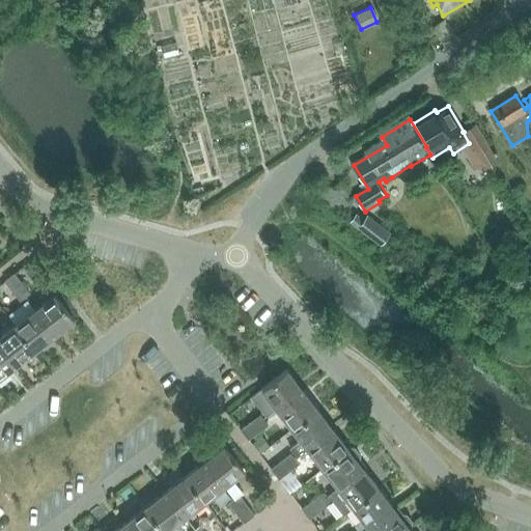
[(464,132),(463,132),(469,143),(472,147),(476,155),(488,146),(476,124),(464,132)]
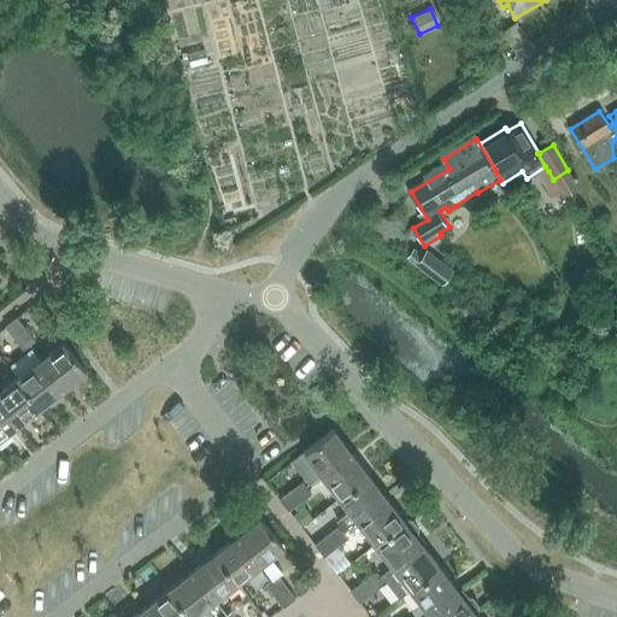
[(558,188),(563,198),(579,188),(568,170),(553,180),(558,188)]
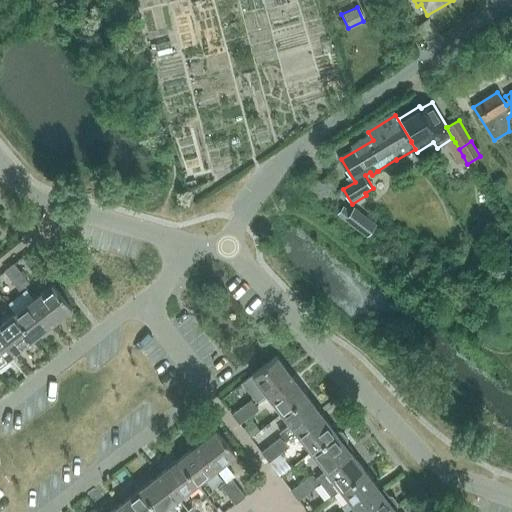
[(343,207),(338,214),(366,237),(375,225),(354,209),(350,213),(343,207)]
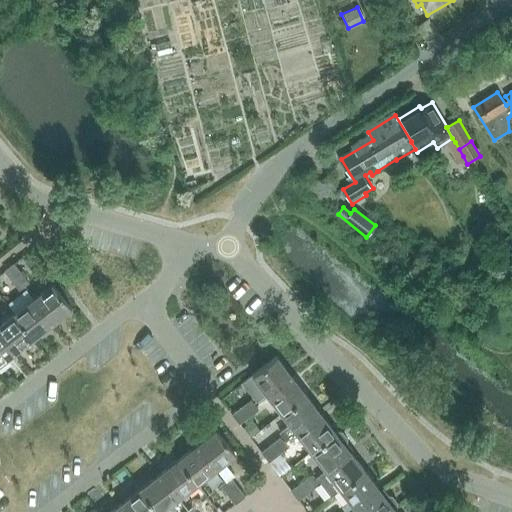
[(511,233),(503,239),(511,253),(511,233)]
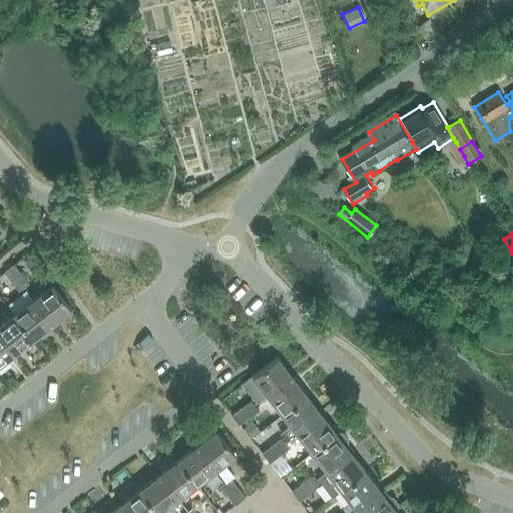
[(5,273),(10,280),(15,277),(16,280),(22,276),(14,266),(5,273)]
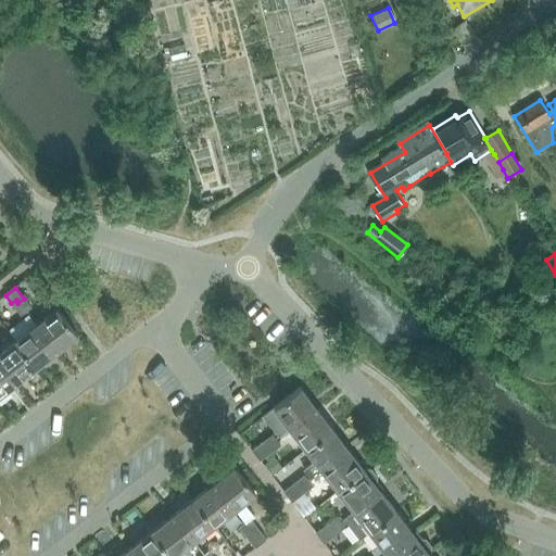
[(16,300),(11,303),(21,316),(32,307),(24,299),(17,303),(16,300)]
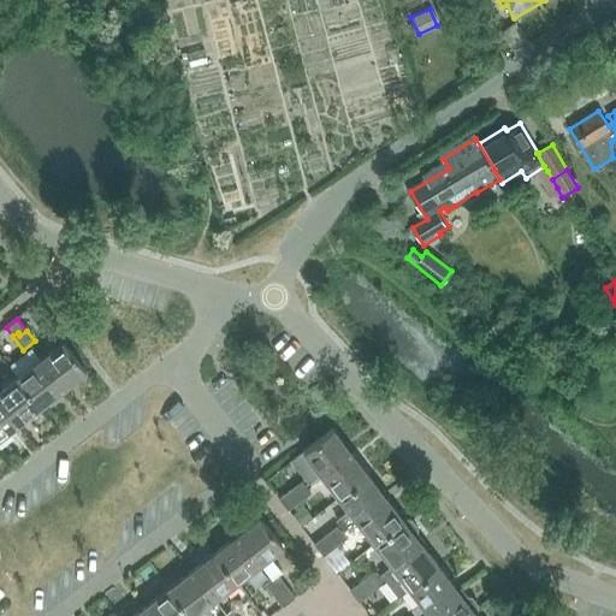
[(40,360),(63,390),(86,372),(63,343),(40,360)]
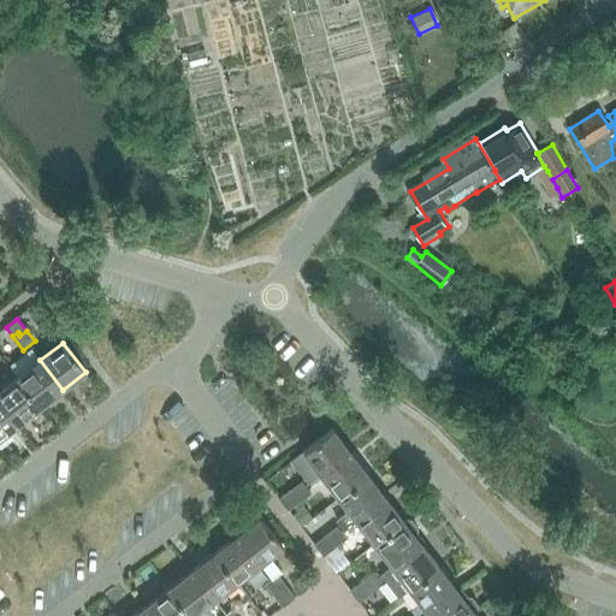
[(17,378),(40,408),(63,390),(40,360),(17,378)]
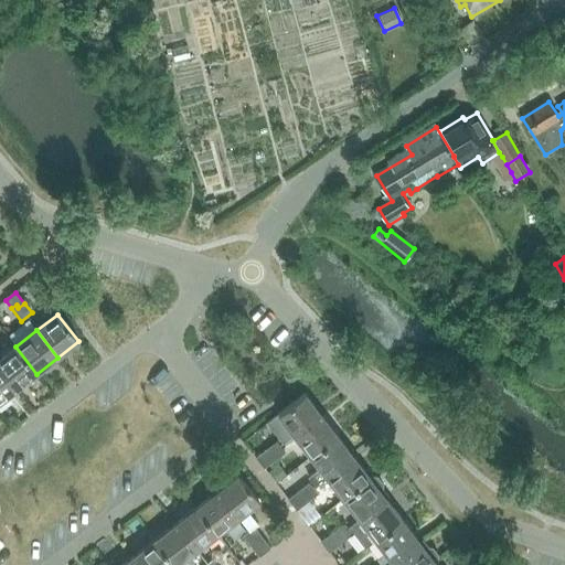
[(0,359),(0,369),(16,391),(36,374),(16,347),(0,359)]
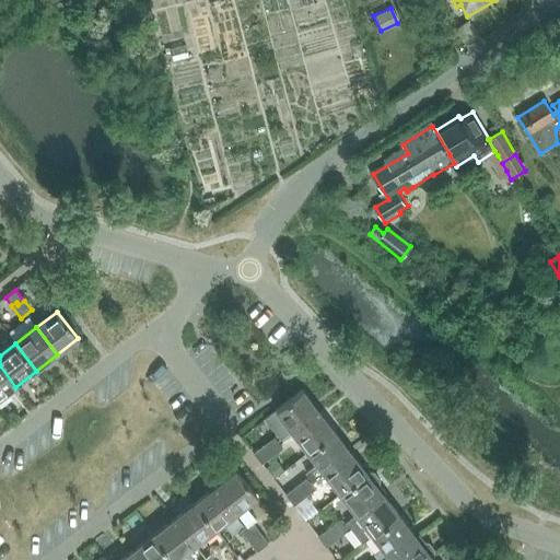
[(0,398),(15,387),(0,365),(0,398)]
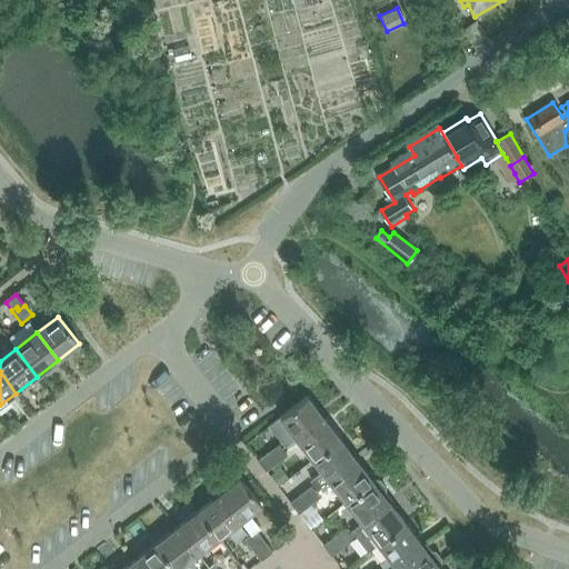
[(296,439),(322,419),(306,397),(269,426),(285,447),(296,439)]
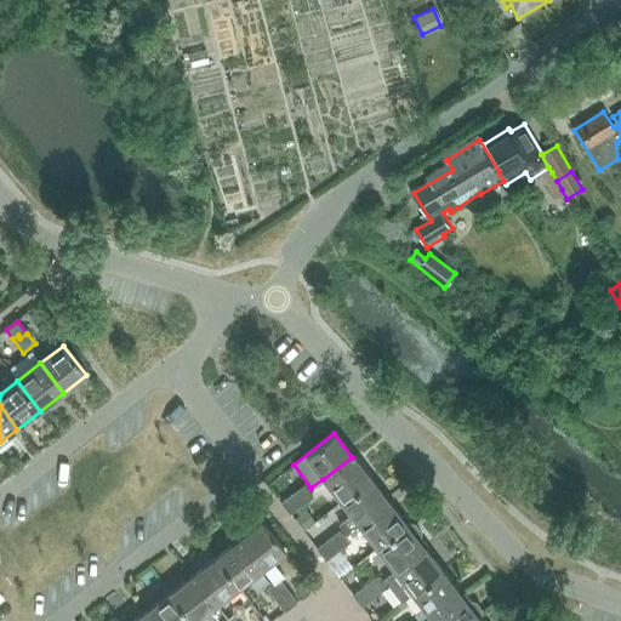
[(341,502),(370,480),(352,457),(323,479),(341,502)]
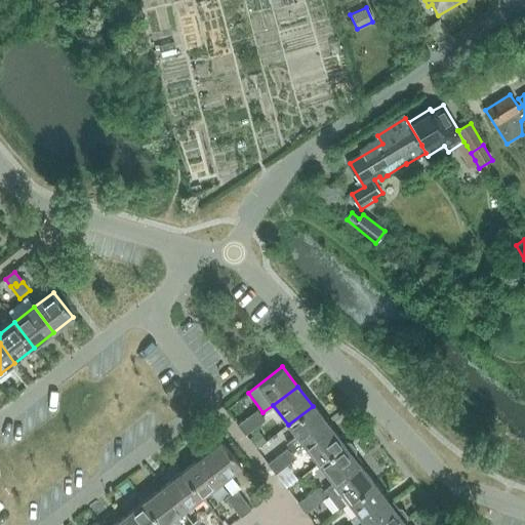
[(304,444),(328,426),(313,406),(288,425),(296,435),(286,443),(293,452),(304,444)]
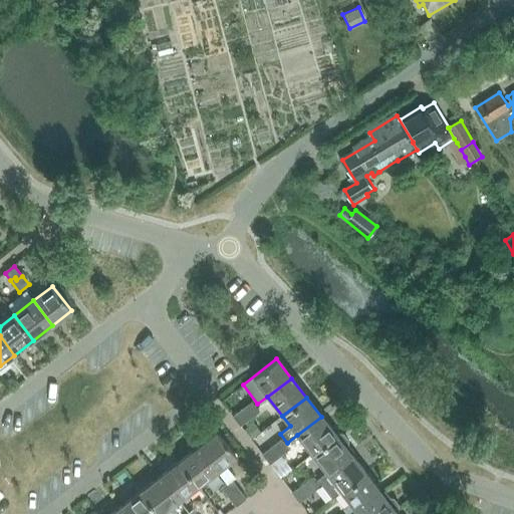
[(251,402),(243,408),(247,414),(244,416),(248,421),(259,412),(251,402)]
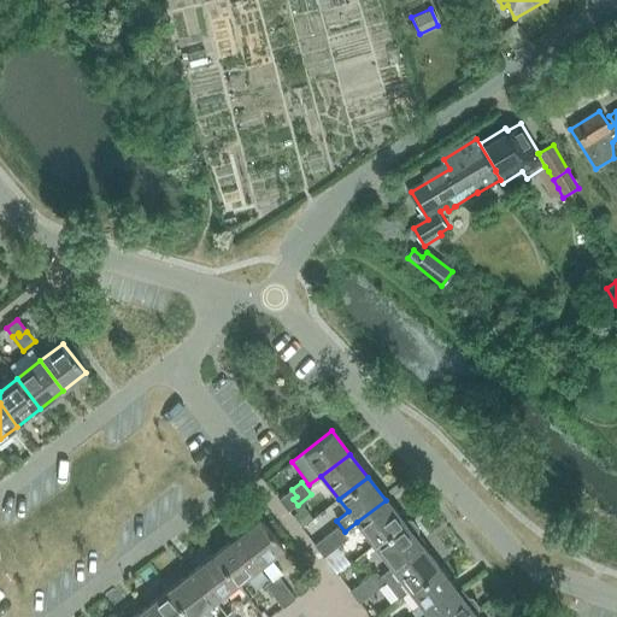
[(297,497),(292,489),(278,500),(288,512),(298,505),(293,499),(297,497)]
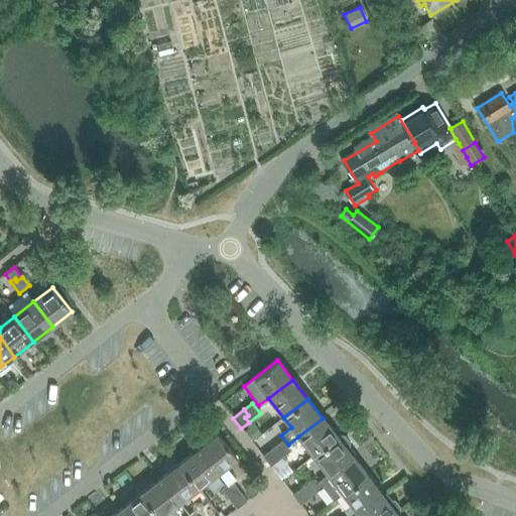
[(313,457),(338,437),(323,418),(298,436),(313,457)]
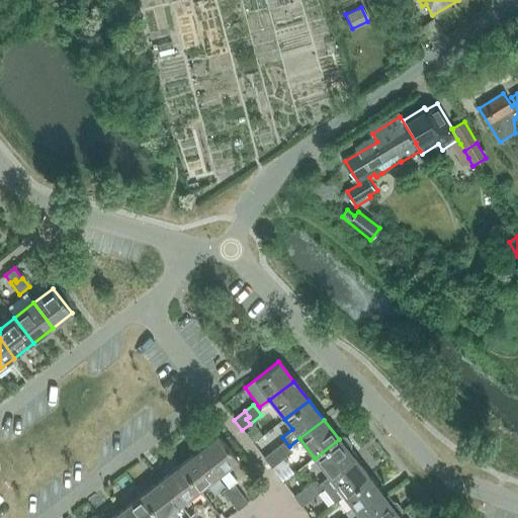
[(219,435),(199,450),(219,475),(229,488),(237,482),(227,468),(239,459),(219,435)]
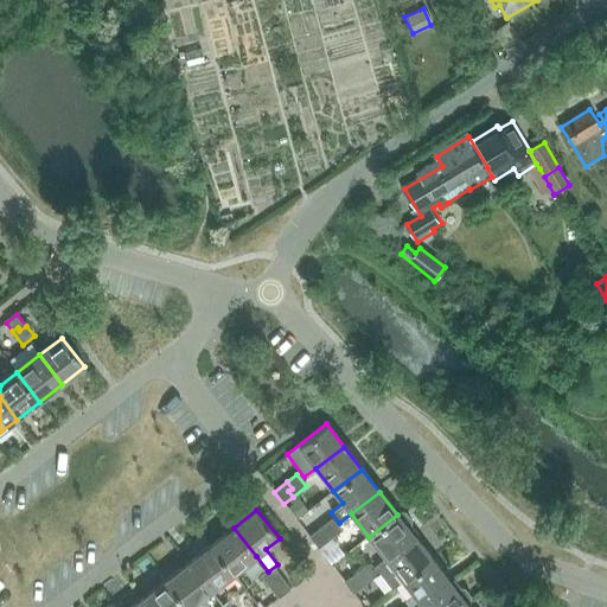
[(397,515),(369,537),(387,560),(415,537),(409,529),(407,528),(410,524),(411,521),(406,513),(401,512),(397,515)]
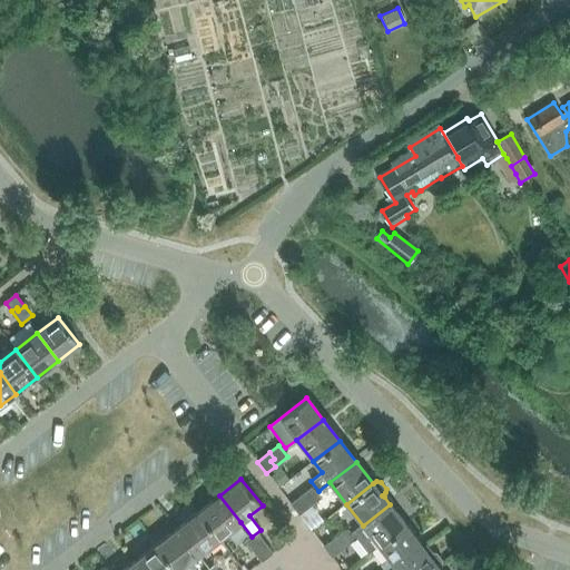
[(312,489),(302,495),(306,500),(303,503),(307,509),(320,499),(312,489)]
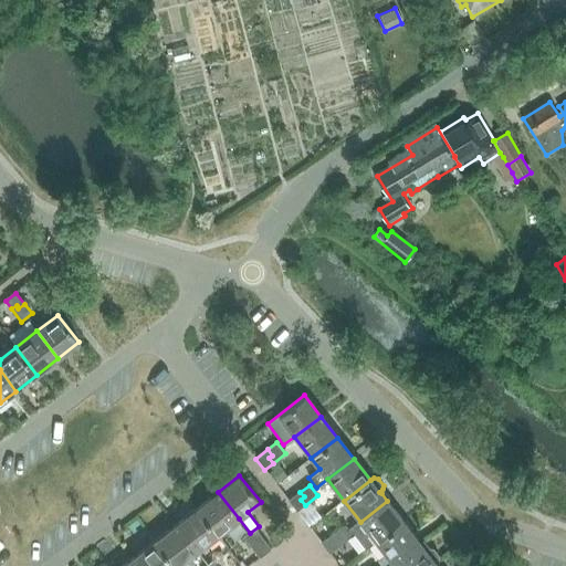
[(218,492),(197,509),(218,535),(239,519),(218,492)]
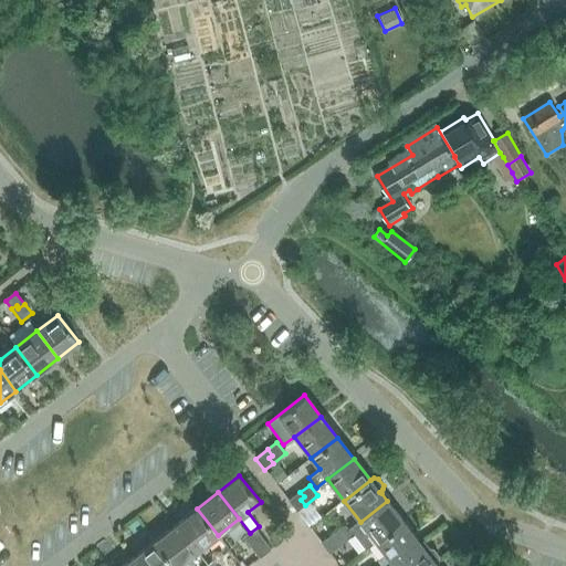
[(304,496),(300,492),(289,501),(296,512),(305,505),(301,500),(304,496)]
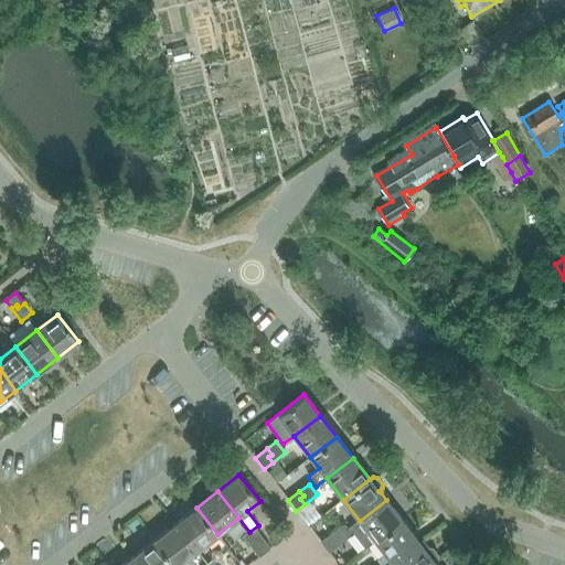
[(360,521),(349,529),(365,550),(376,542),(402,521),(386,500),(360,521)]
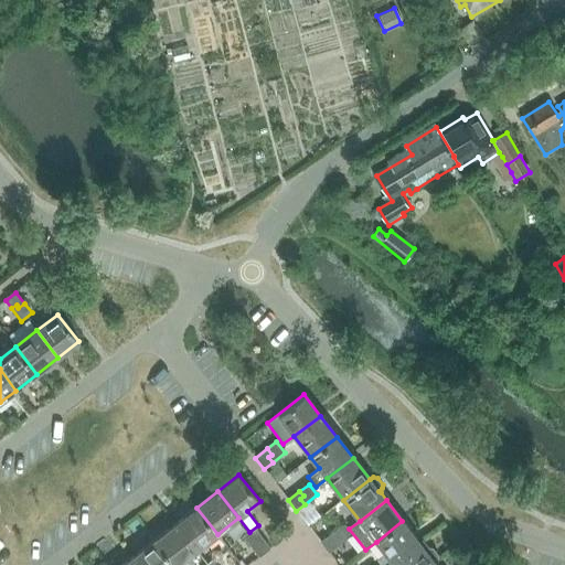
[(176,524),(196,551),(204,545),(217,534),(196,508),(176,524)]
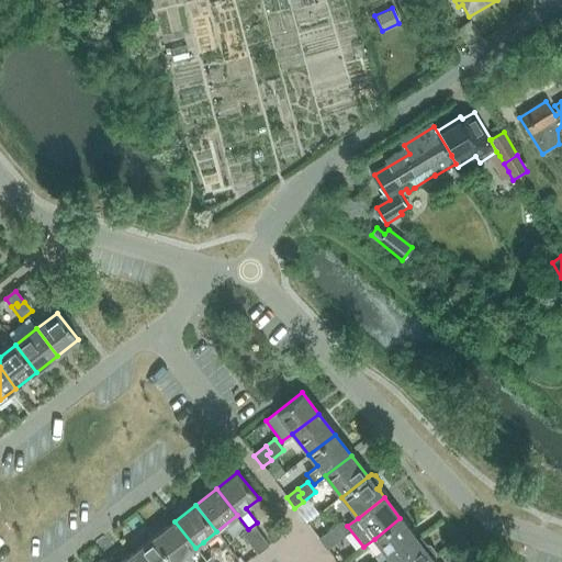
[(400,518),(374,539),(383,550),(374,557),(378,561),(388,561),(391,560),(416,540),(400,518)]
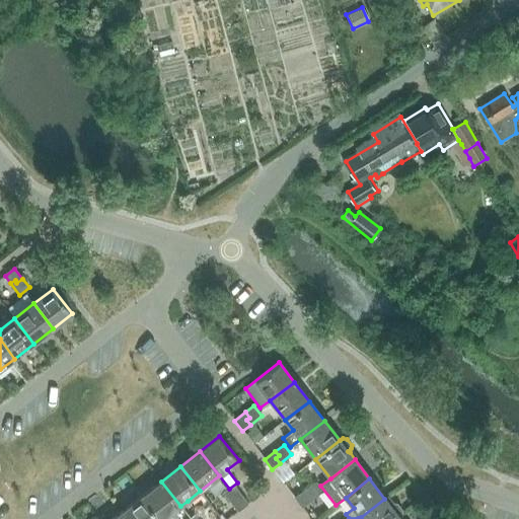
[(161,482),(142,496),(159,518),(163,518),(180,506),(161,482)]
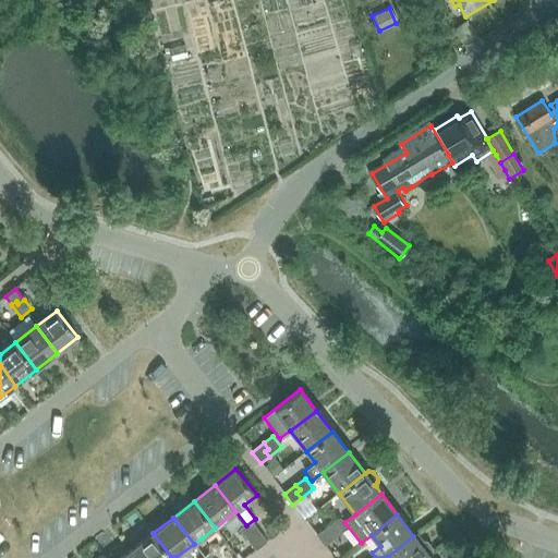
[(337,520),(328,526),(331,532),(329,533),(334,540),(346,530),(337,520)]
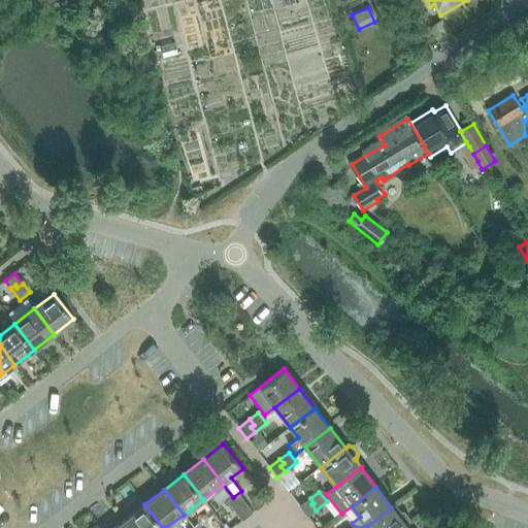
[(227,501),(234,509),(239,505),(241,508),(246,504),(238,493),(227,501)]
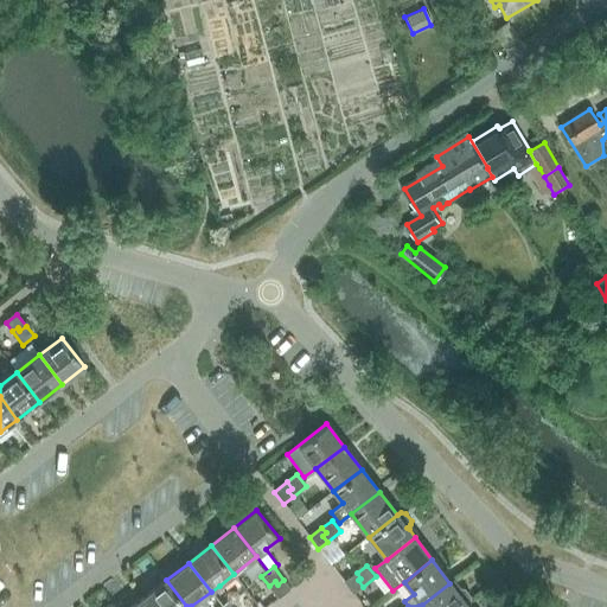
[(360,579),(357,573),(344,582),(353,594),(363,587),(358,580),(360,579)]
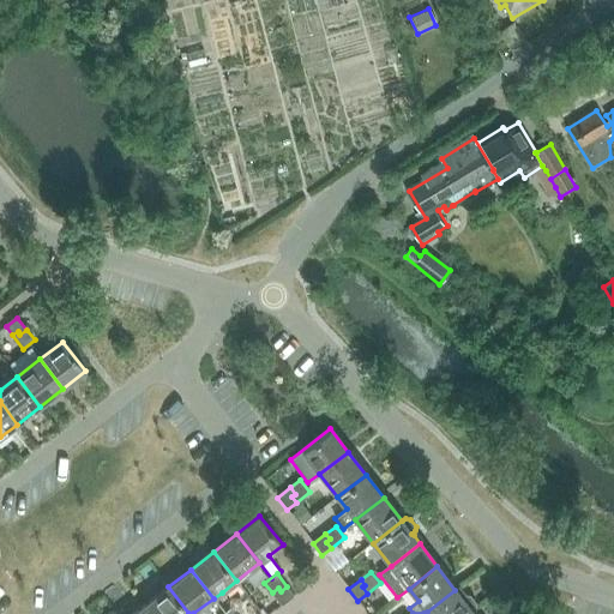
[(188,613),(168,587),(145,605),(151,613),(188,613)]
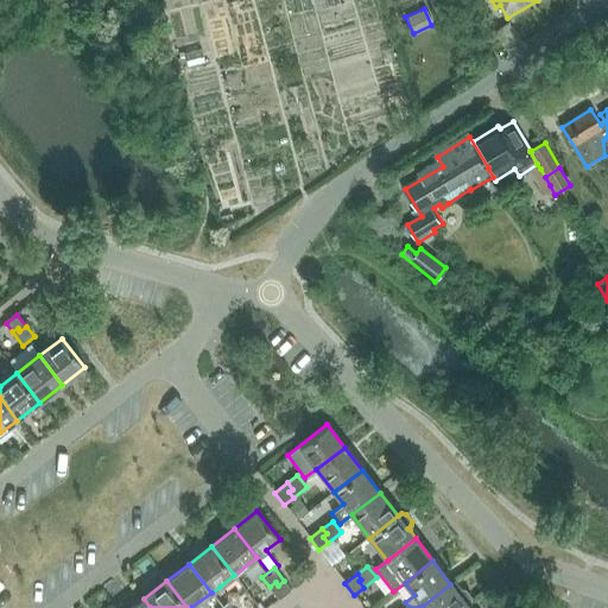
[(276,582),(270,587),(279,600),(292,590),(284,581),(278,586),(276,582)]
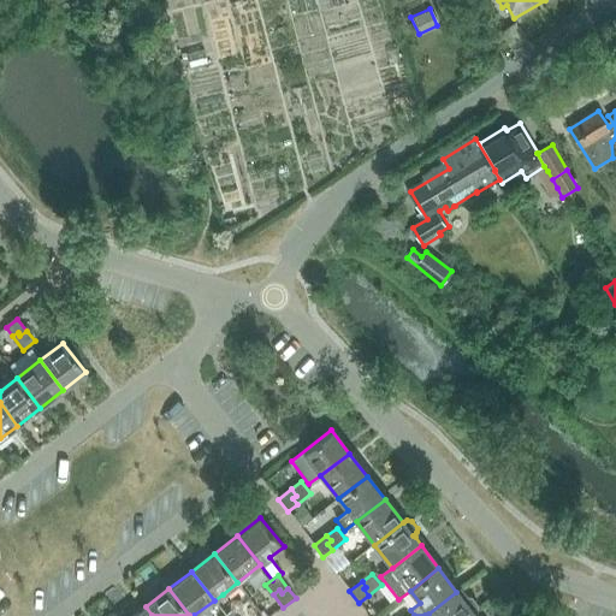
[(472,615),(474,615),(473,614),(478,610),(478,605),(471,597),(467,597),(460,588),(456,592),(428,614),(425,615),(472,615)]
